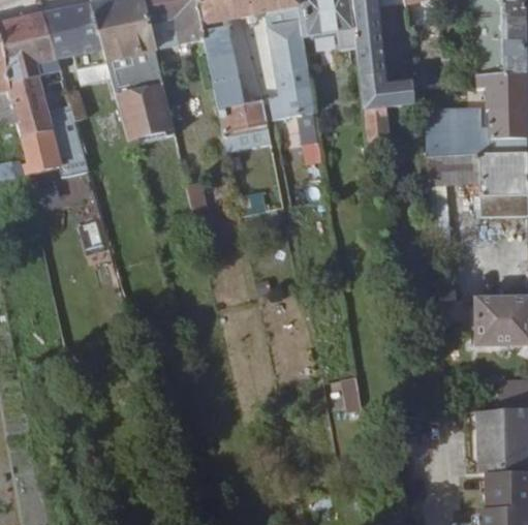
[(111,76),(128,143),(137,141),(137,137),(164,131),(165,134),(176,132),(150,24),(144,0),(95,0),(90,1),(111,76)]
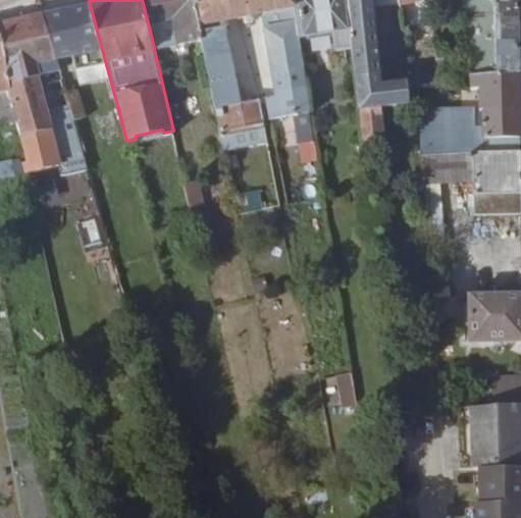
[(142,0),(148,23),(171,17),(176,42),(200,38),(192,0),(142,0)]
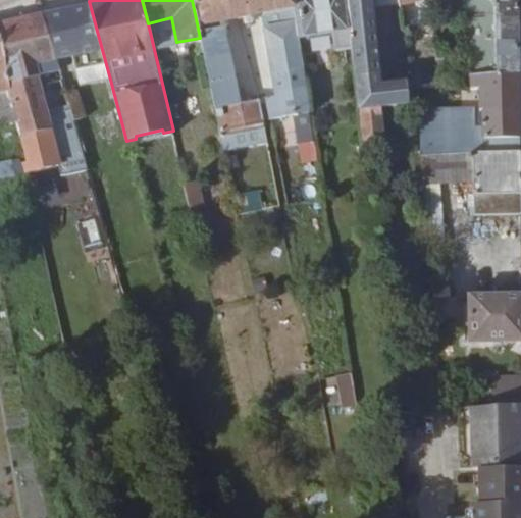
[(222,145),(267,136),(259,97),(245,100),(243,85),(237,86),(224,24),(228,23),(227,17),(247,14),(249,20),(254,19),(253,12),(278,8),(280,21),(264,24),(274,89),(265,97),(269,116),(310,108),(298,34),(294,0),(192,0),(200,38),(222,145)]
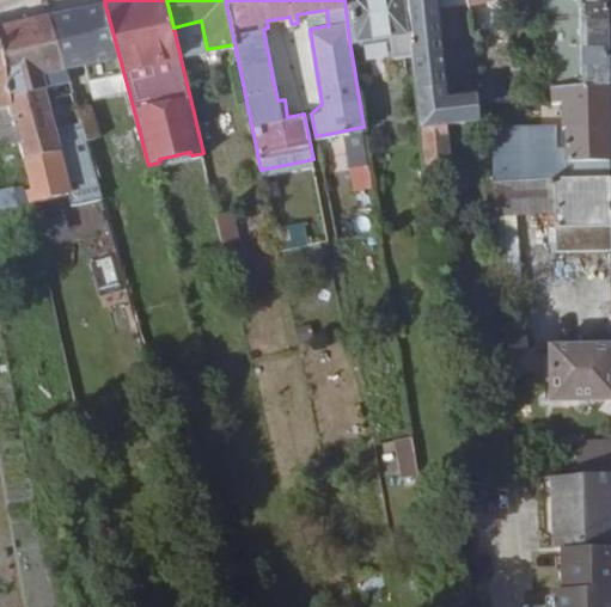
[(344,0),(349,40),(389,35),(391,56),(411,54),(410,38),(413,37),(407,0),(344,0)]
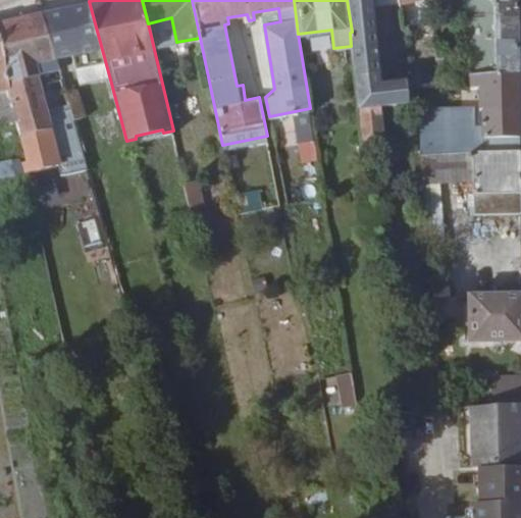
[(350,33),(356,88),(382,86),(381,80),(374,3),(382,3),(382,0),(347,0),(352,32),(350,33)]
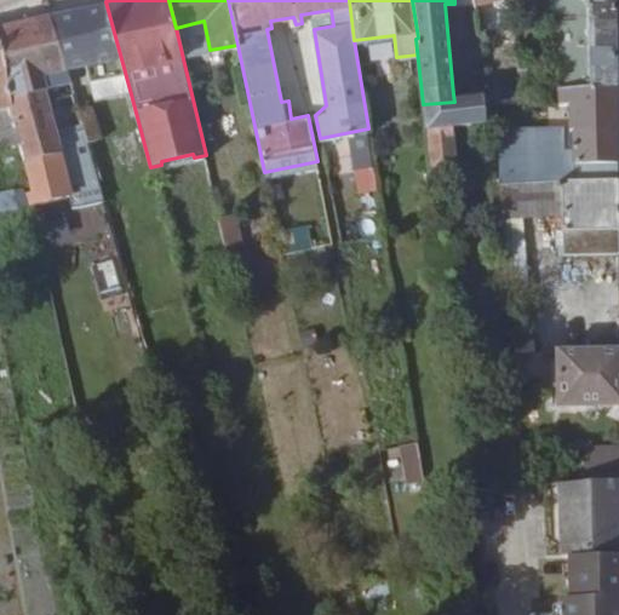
[(550,0),(556,86),(617,85),(614,0),(550,0)]
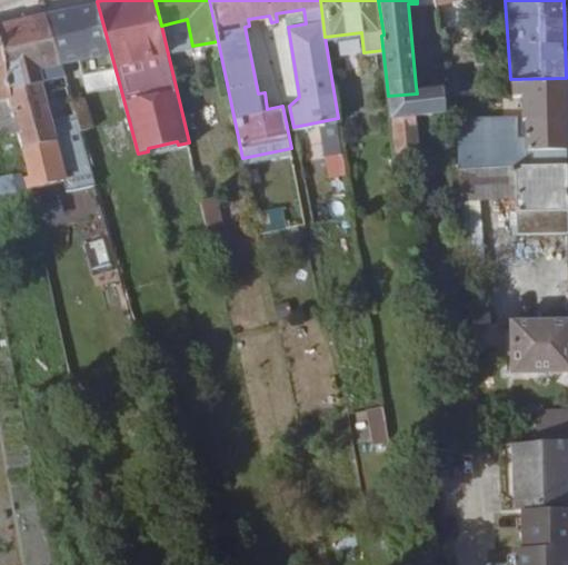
[(97,1),(46,12),(59,61),(79,58),(88,89),(119,82),(97,1)]
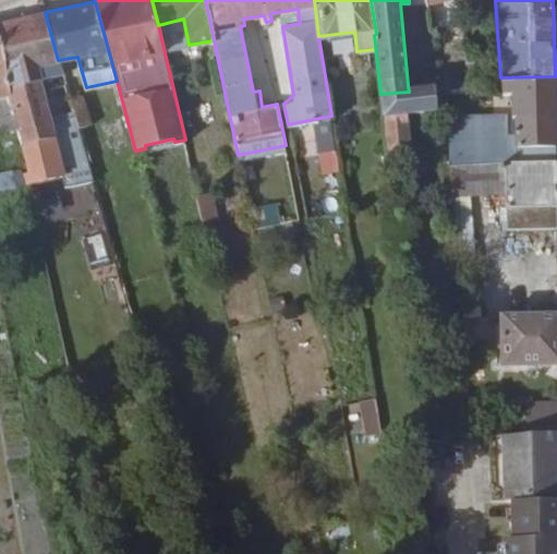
[(45,12),(0,22),(0,41),(10,95),(17,127),(28,170),(24,171),(26,182),(28,182),(63,173),(56,134),(40,79),(62,73),(45,12)]
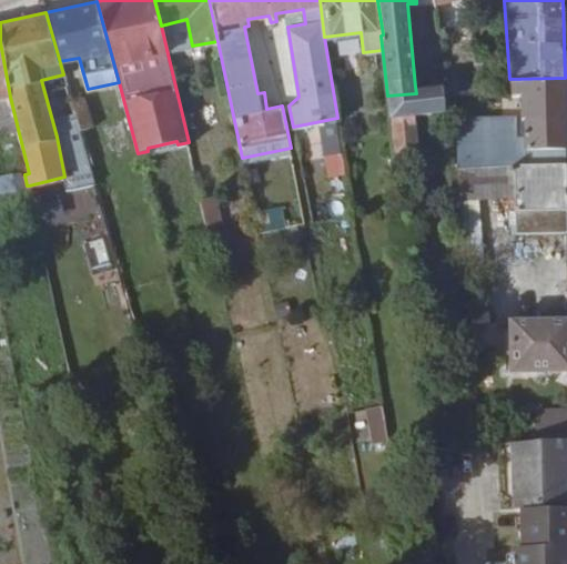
[(0,121),(3,133),(18,129),(10,97),(0,42),(0,121)]
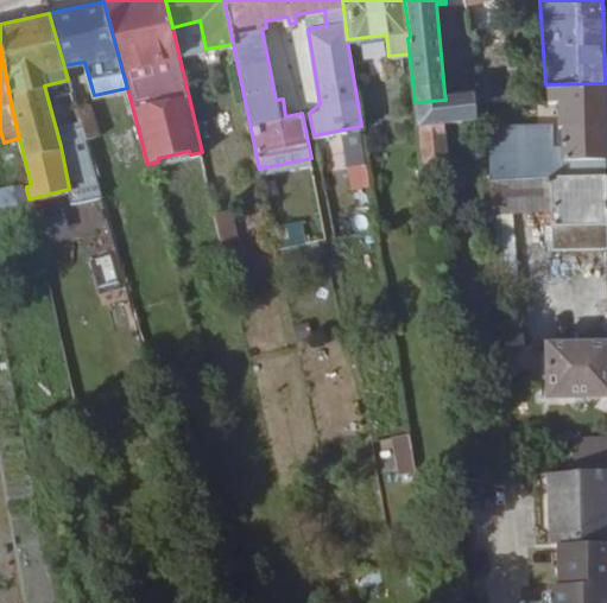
[(473,81),(453,83),(454,91),(474,89),(473,81)]
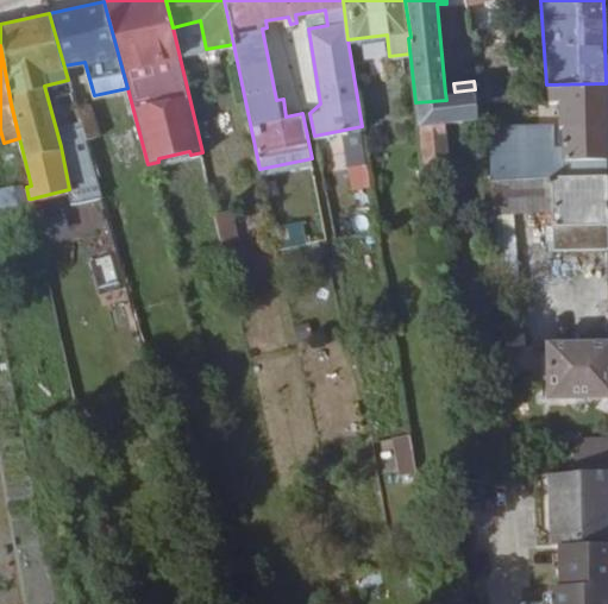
[(552,174),(607,174),(606,83),(546,85),(547,100),(559,100),(559,126),(563,126),(563,144),(555,144),(553,121),(489,124),(490,178),(552,174)]
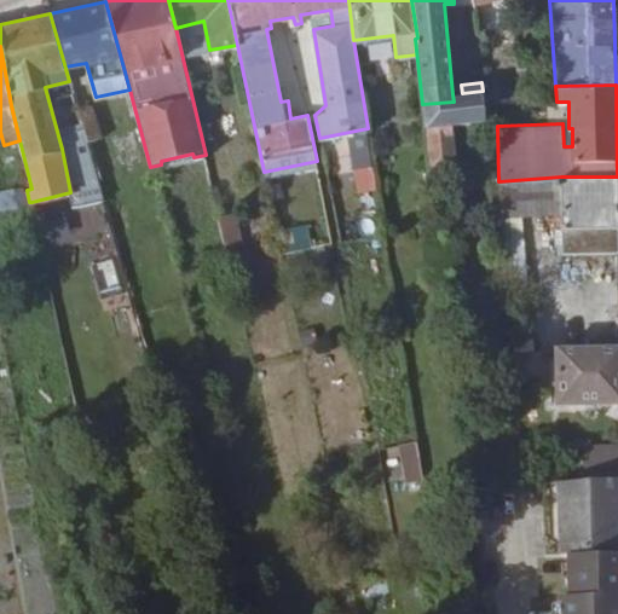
[(454,102),(422,104),(431,177),(457,173),(452,126),(466,123),(471,172),(489,169),(483,102),(483,91),(462,93),(463,100),(454,102)]
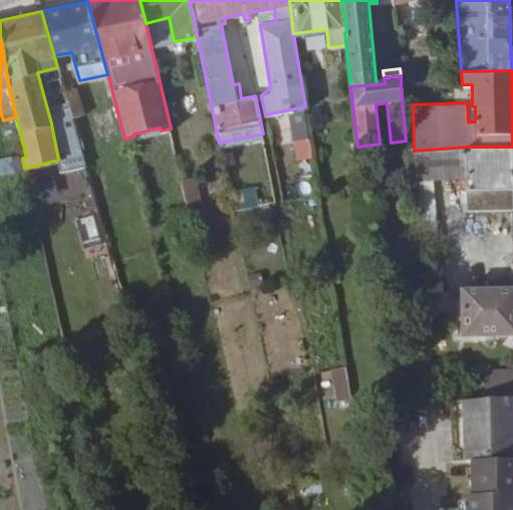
[(66,79),(61,81),(69,105),(72,115),(85,111),(77,85),(69,87),(66,79)]
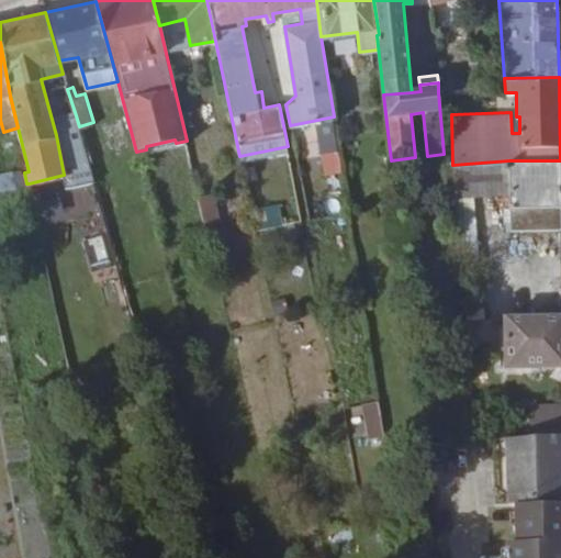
[(76,115),(63,120),(69,142),(67,143),(76,183),(91,180),(89,168),(91,166),(82,138),(76,115)]
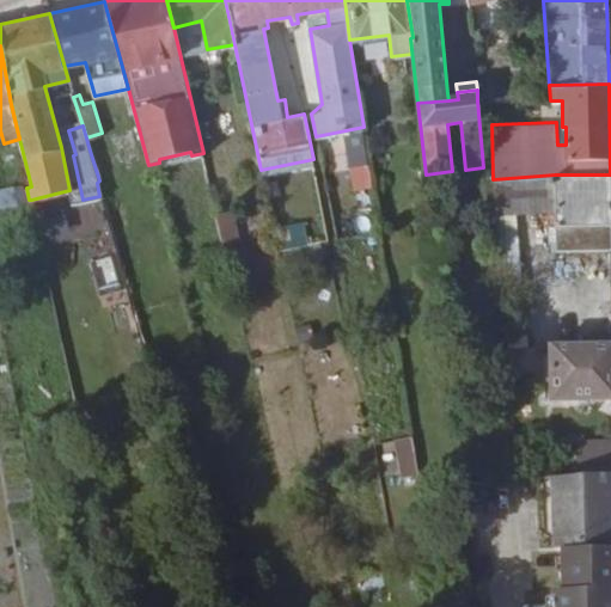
[(333,134),(335,145),(346,142),(352,189),(373,186),(364,127),(333,134)]
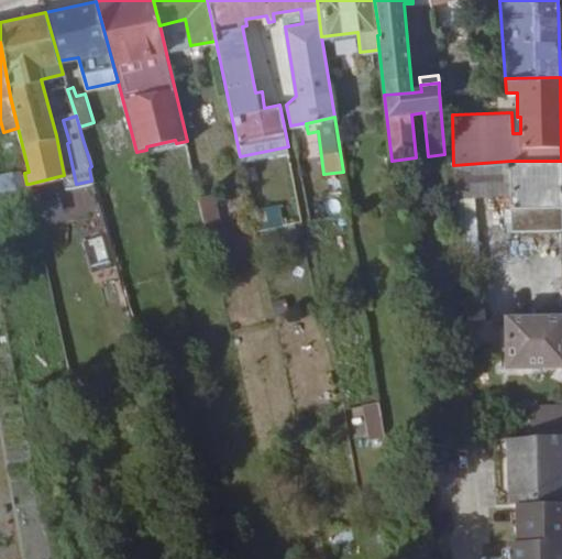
[(453,165),(444,165),(448,196),(475,195),(510,193),(510,228),(561,226),(561,208),(561,161),(510,161),(453,165)]
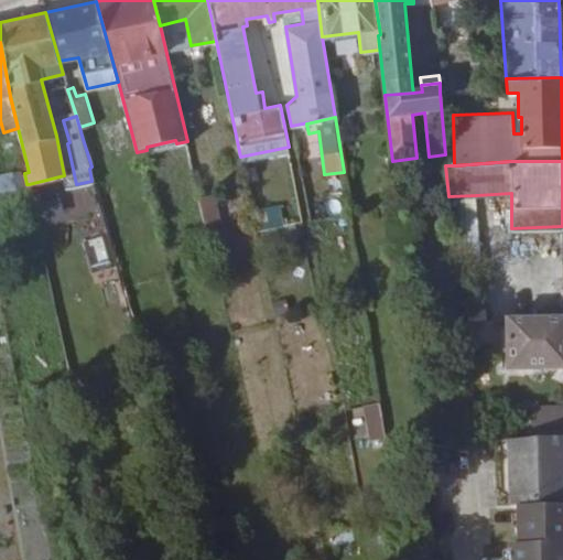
[(214,183),(196,189),(217,273),(231,270),(224,233),(219,212),(214,183)]
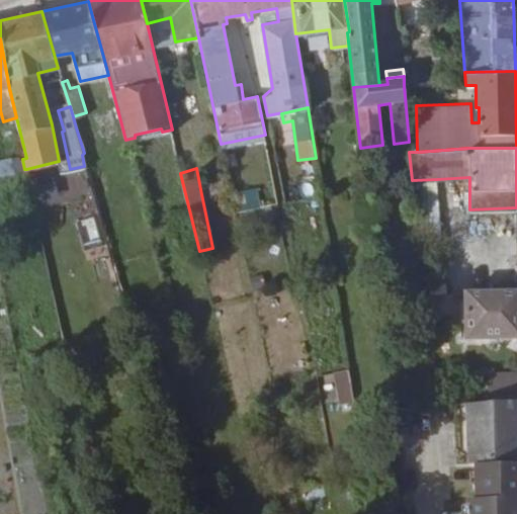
[(437,179),(412,180),(417,241),(442,239),(437,179)]
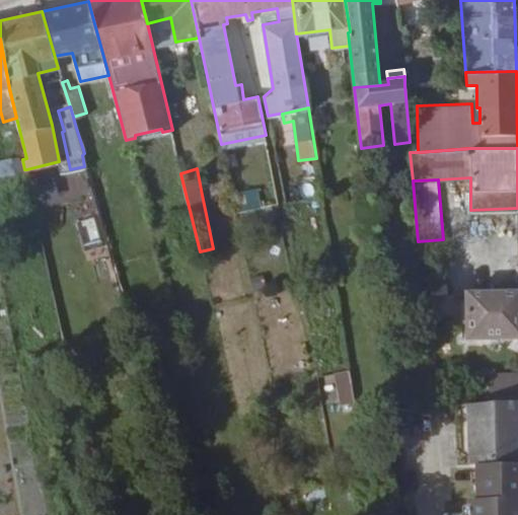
[(240,190),(243,206),(260,203),(256,187),(240,190)]
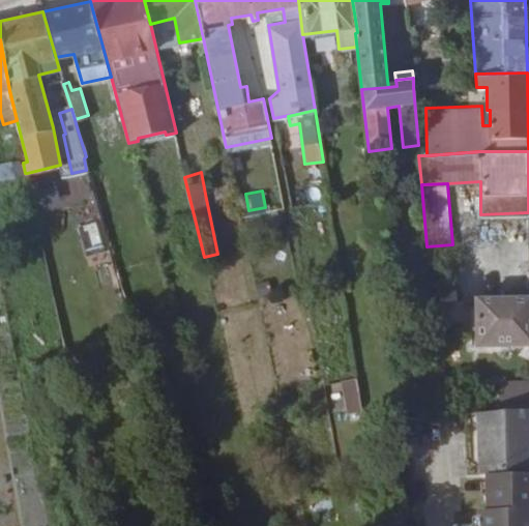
[(233,213),(229,194),(206,199),(210,218),(233,213)]
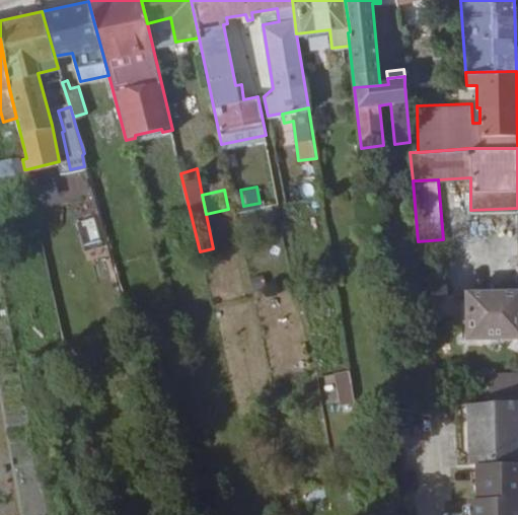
[(517,288),(466,289),(467,337),(517,336),(517,288)]
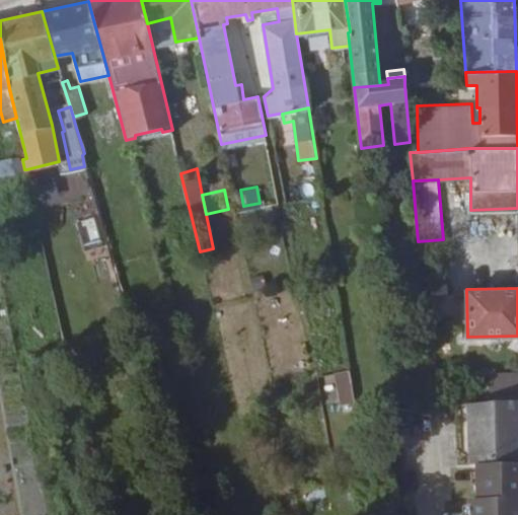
[(323,368),(322,395),(351,396),(352,370),(323,368)]
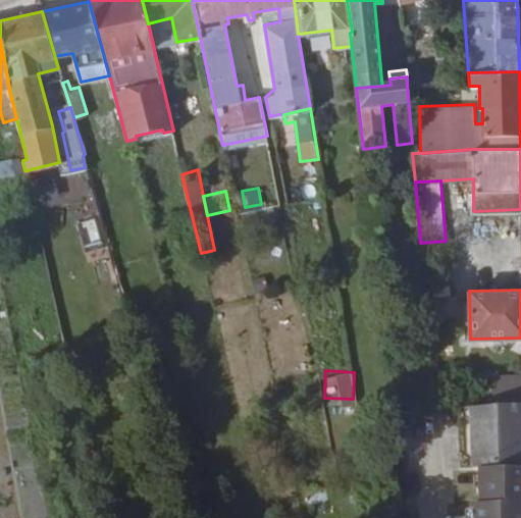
[(520,373),(491,374),(491,404),(520,402),(520,373)]
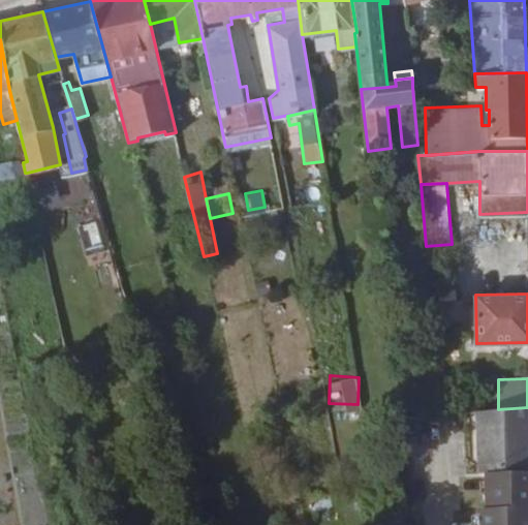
[(527,524),(527,407),(498,409),(463,411),(464,463),(477,463),(477,473),(485,473),(485,507),(477,508),(476,524),(527,524)]
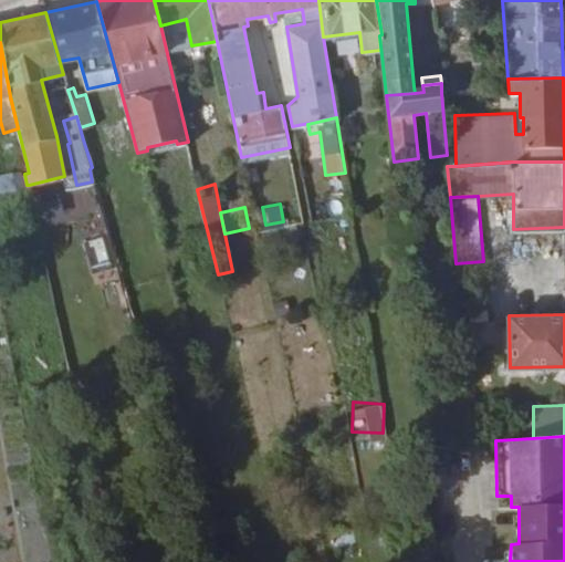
[(511,496),(497,496),(498,507),(511,507),(511,496)]
